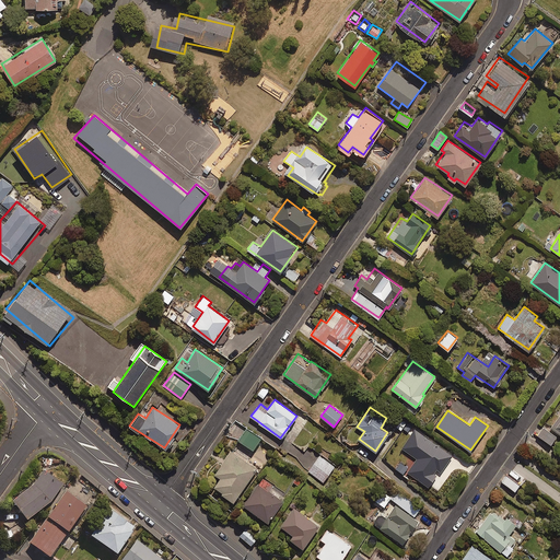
[(557,435),(544,426),(537,434),(550,443),(557,435)]
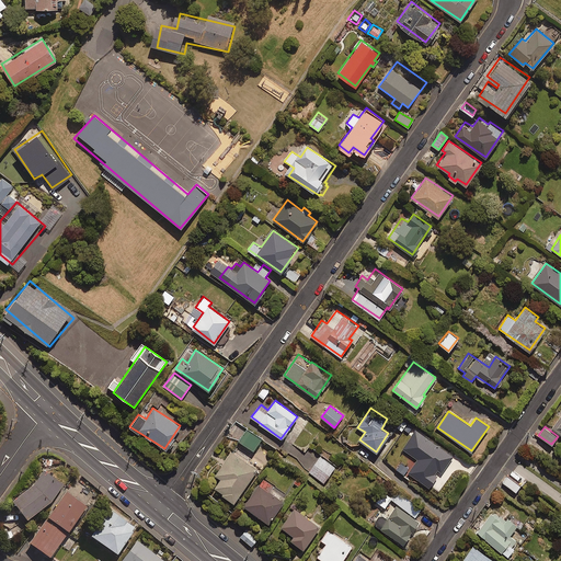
[(261,438),(248,430),(240,441),(253,449),(261,438)]
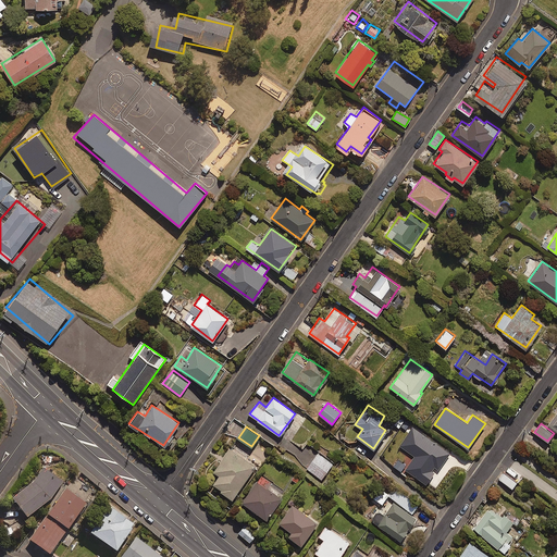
[(401,446),(397,452),(403,455),(406,449),(415,455),(405,468),(425,483),(434,471),(432,469),(434,466),(438,468),(449,453),(411,426),(399,444),(401,446)]
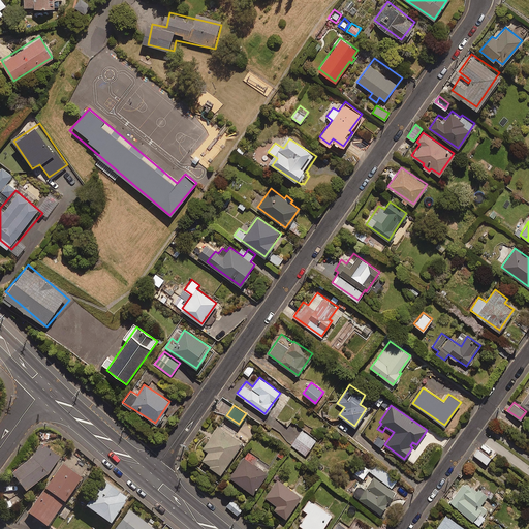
[(242,442),(218,426),(203,446),(208,450),(201,459),(220,472),(242,442)]
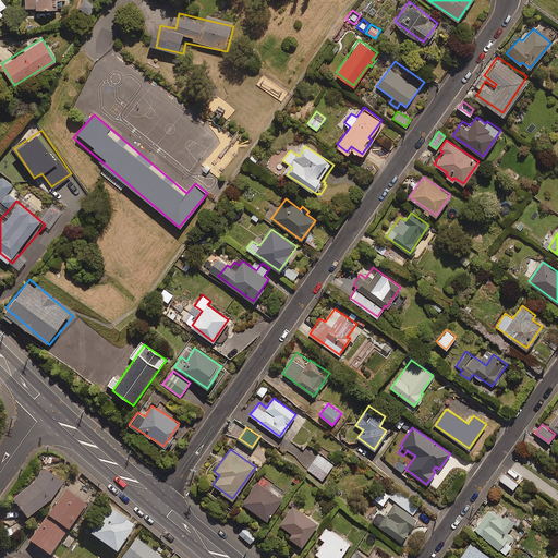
[(332,464),(318,453),(307,469),(322,478),(332,464)]
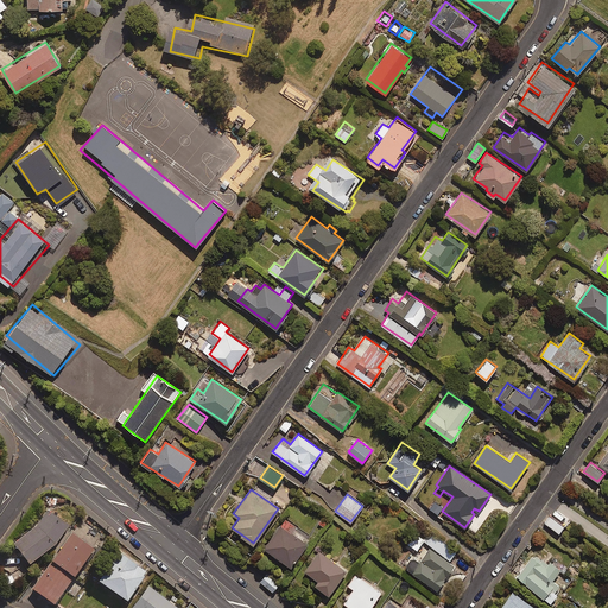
[(571,515),(559,506),(546,523),(558,532),(571,515)]
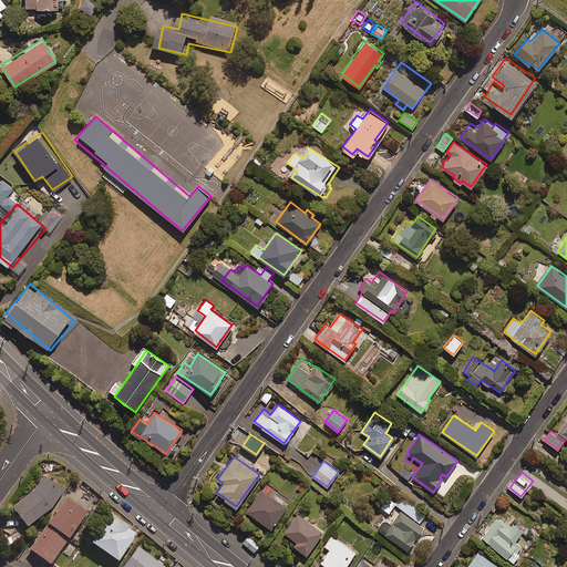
[(47,507),(62,490),(42,475),(29,491),(10,506),(26,525),(47,507)]
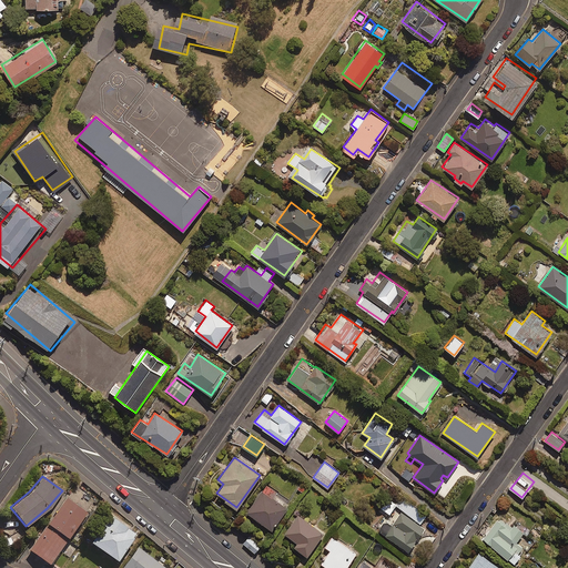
[(287,507),(283,504),(284,501),(274,494),(276,493),(265,485),(246,511),(272,529),(287,507)]
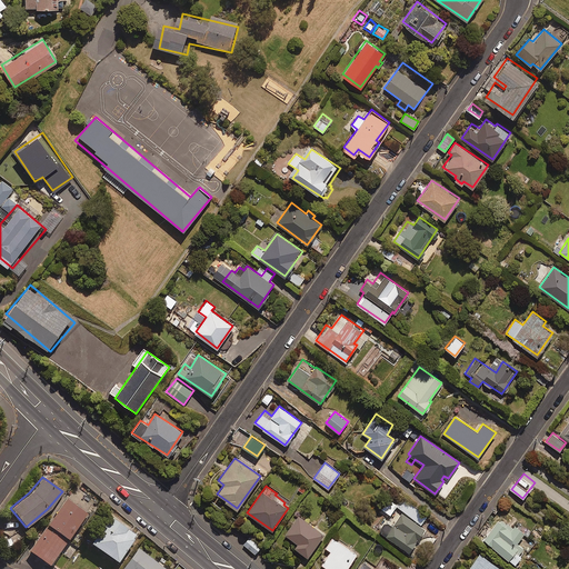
[(402,511),(420,525),(427,516),(393,492),(381,509),(390,515),(396,507),(402,511)]
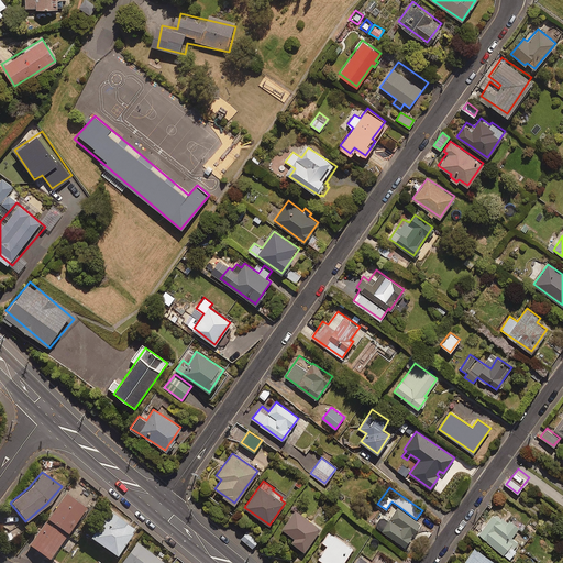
[(45,519),(66,533),(85,508),(65,493),(45,519)]
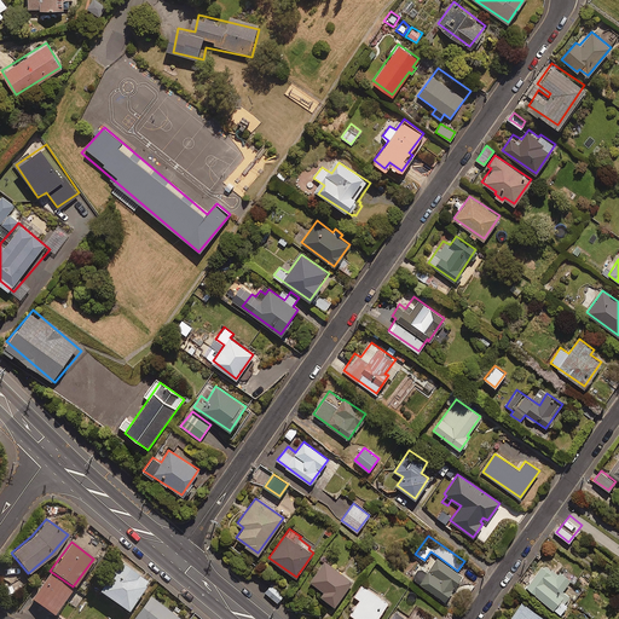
[(457,571),(438,556),(427,571),(420,566),(411,577),(444,600),(462,574),(457,571)]
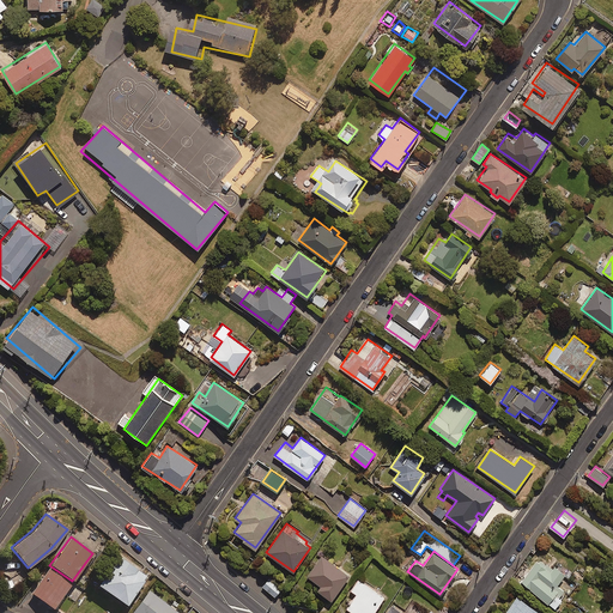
[(146,575),(117,554),(96,583),(125,604),(146,575)]
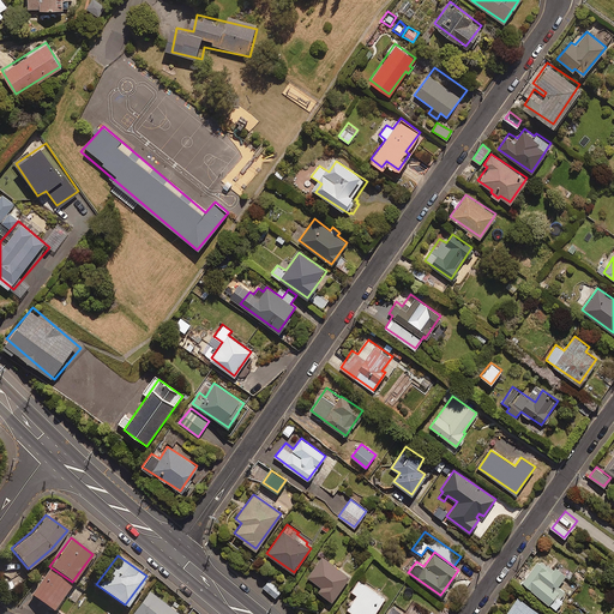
[(349,576),(321,555),(307,576),(320,585),(317,590),(332,600),(349,576)]
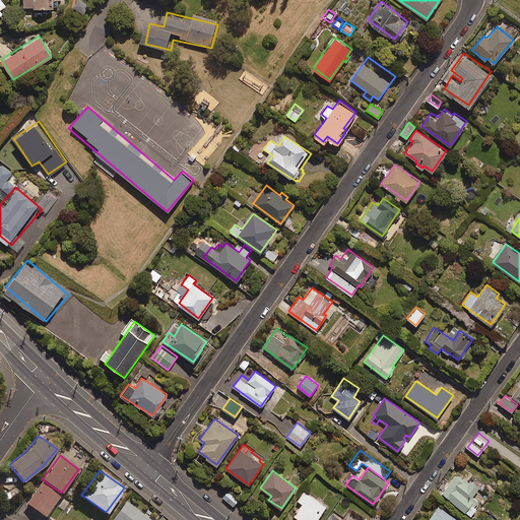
[(478,488),(458,471),(442,492),(470,514),(480,502),(472,495),(478,488)]
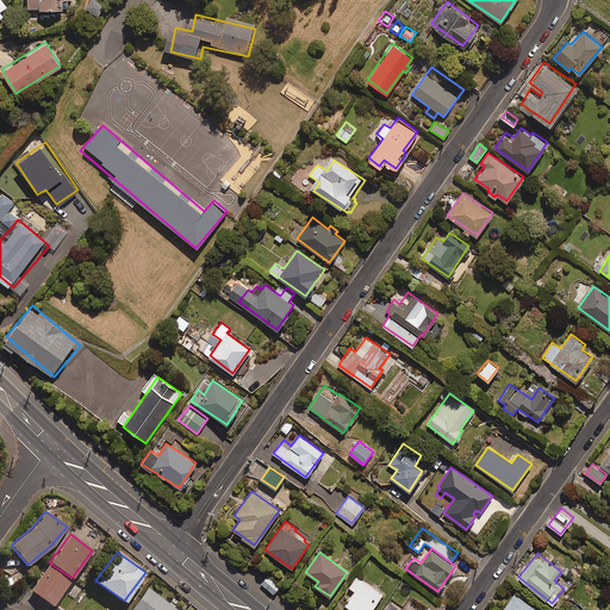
[(72,578),(49,562),(30,589),(53,605),(72,578)]
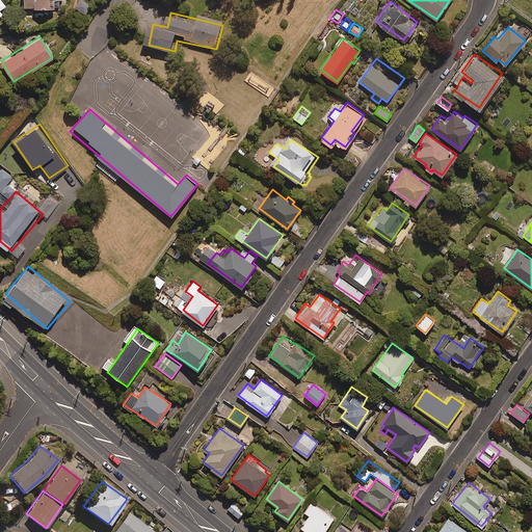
[(243,512),(233,503),(228,508),(238,517),(243,512)]
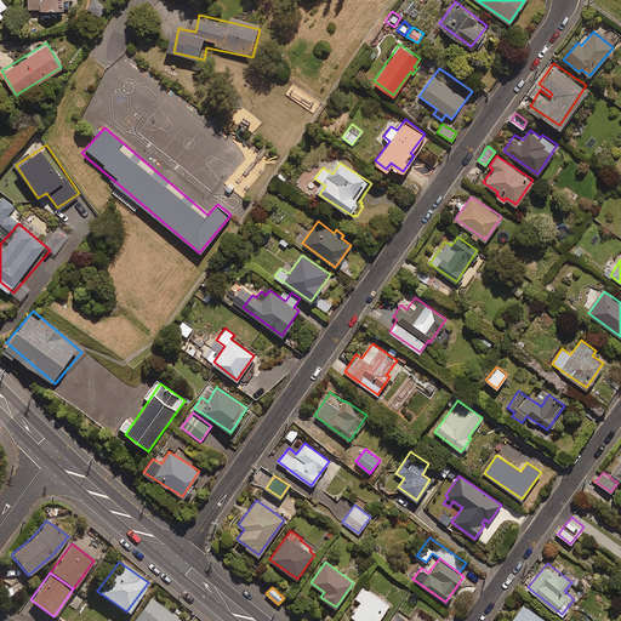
[(377,620),(388,604),(363,587),(355,597),(362,600),(352,615),(360,620),(377,620)]
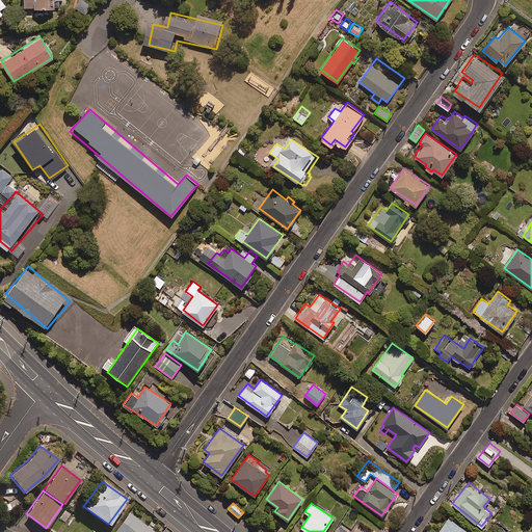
[(153,531),(129,512),(113,530),(115,531),(153,531)]
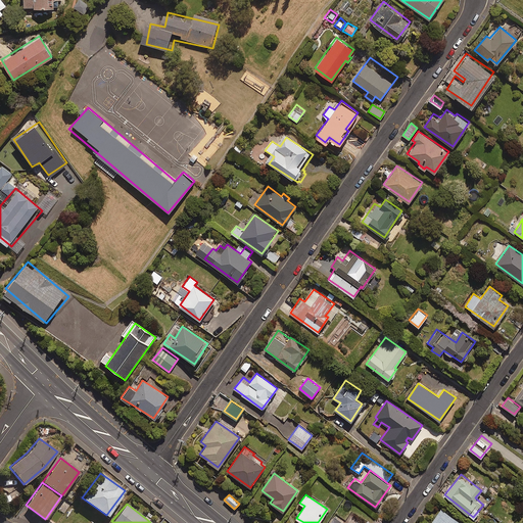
[(461,522),(440,509),(430,522),(461,522)]
